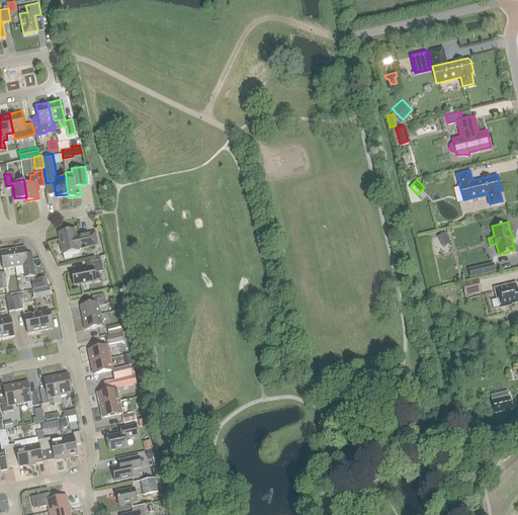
[(78,247),(97,244),(94,231),(76,235),(75,228),(58,231),(62,252),(79,249),(78,247)]
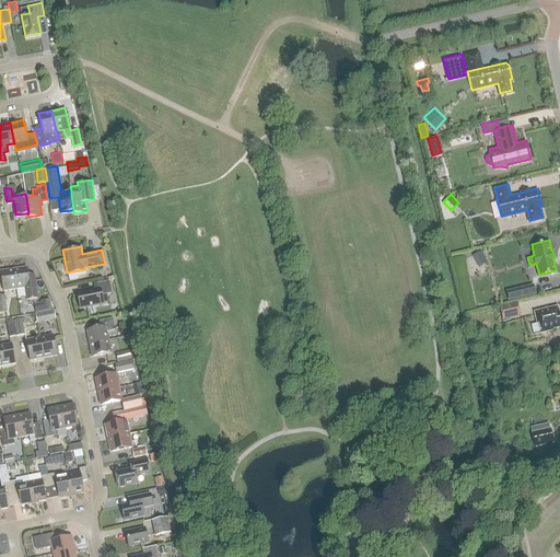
[(473,254),(476,260),(485,255),(481,248),(473,254)]
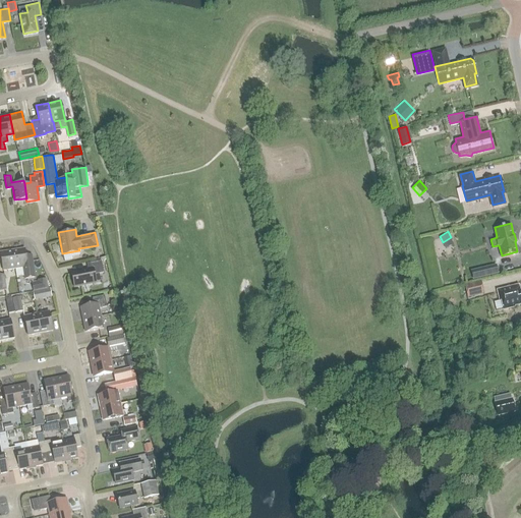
[(12,248),(15,267),(22,266),(24,277),(35,275),(33,260),(32,252),(25,253),(24,247),(12,248)]
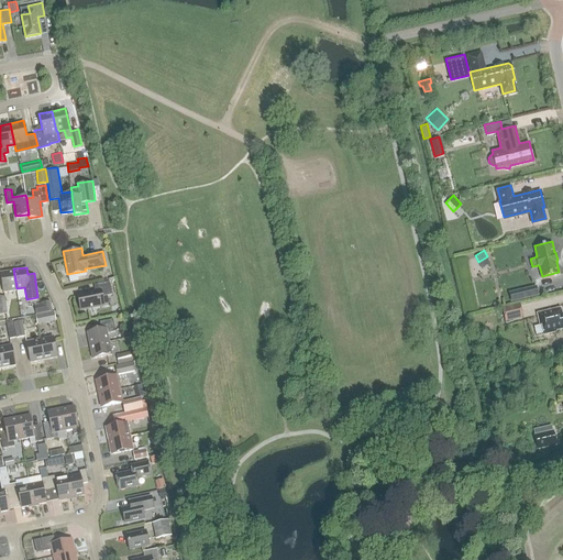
[(17,288),(13,268),(0,271),(3,291),(17,288)]
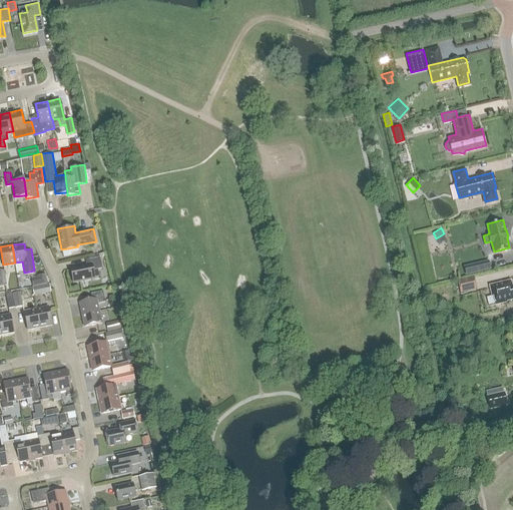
[(73,281),(94,277),(93,269),(102,267),(99,255),(85,258),(86,265),(70,268),(73,281)]
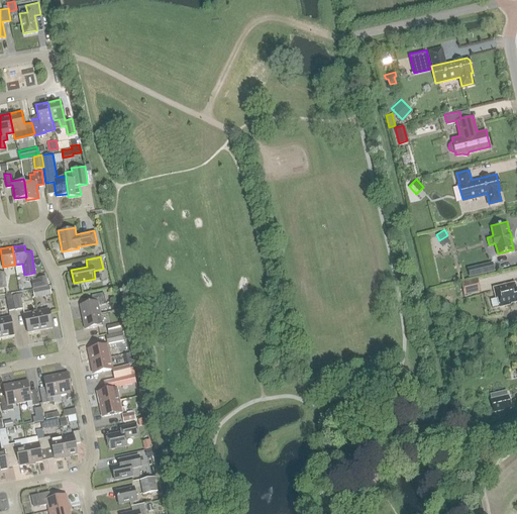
[(492,261),(468,267),(470,276),(495,270),(492,261)]
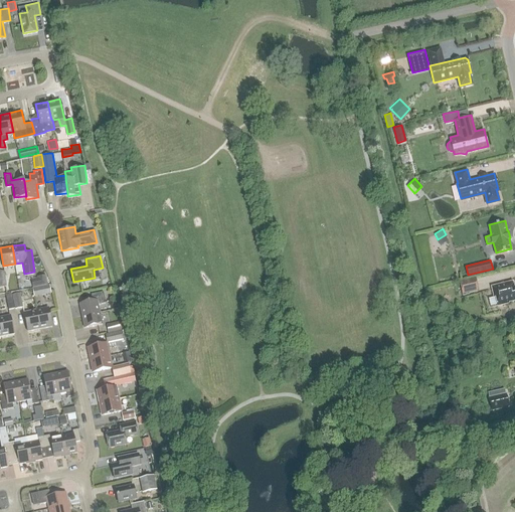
[(33,287),(47,284),(45,274),(37,275),(38,277),(31,278),(33,287)]
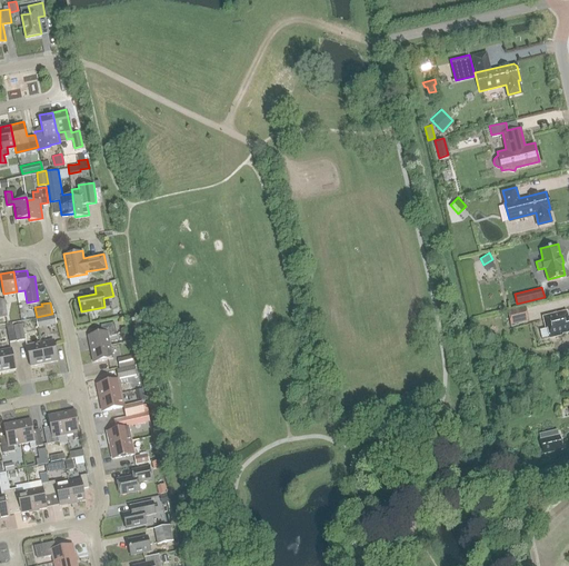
[(528,319),(525,305),(507,309),(510,324),(528,319)]
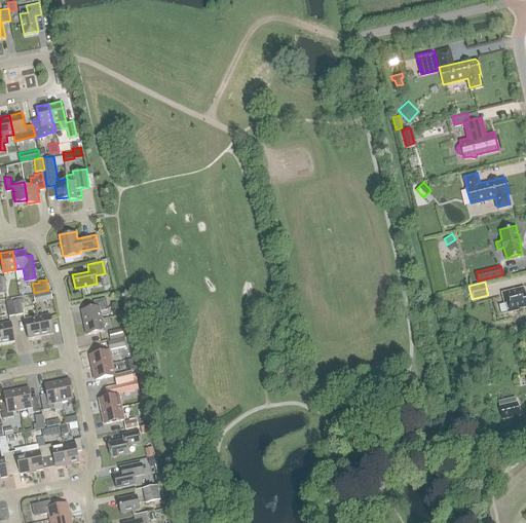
[(519,306),(525,304),(525,291),(525,292),(523,286),(501,291),(504,302),(505,301),(508,310),(519,307),(519,306)]
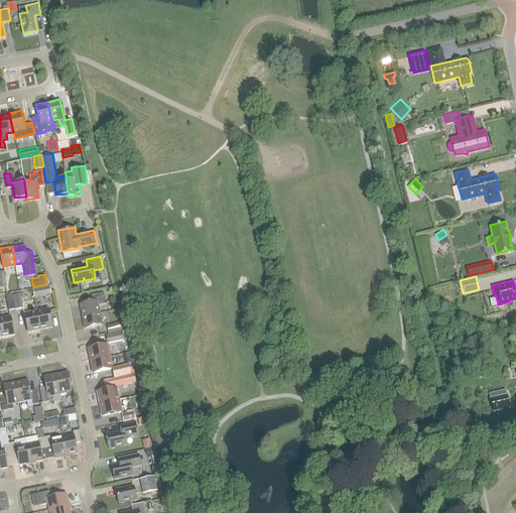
[(49,283),(47,284),(33,287),(34,295),(51,292),(49,283)]
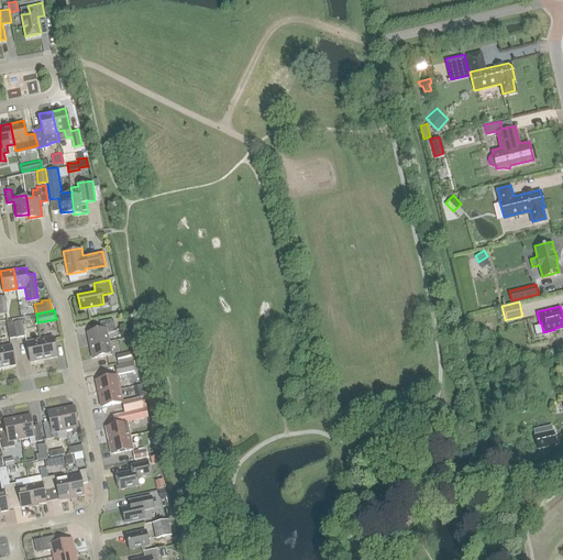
[(25,333),(22,318),(13,320),(17,336),(25,333)]
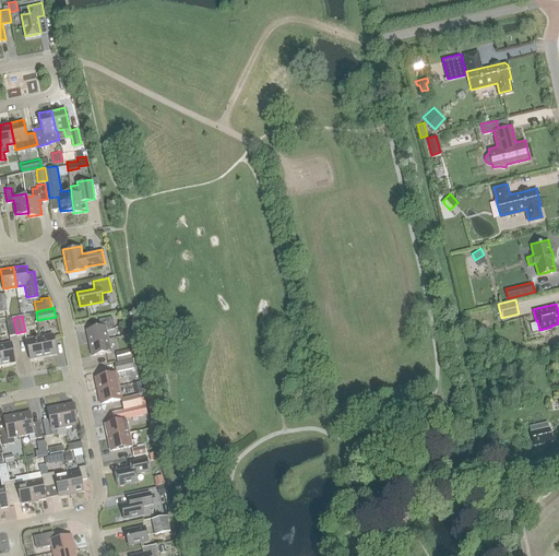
[(88,341),(108,338),(106,329),(115,328),(111,316),(98,318),(100,326),(86,329),(88,341)]
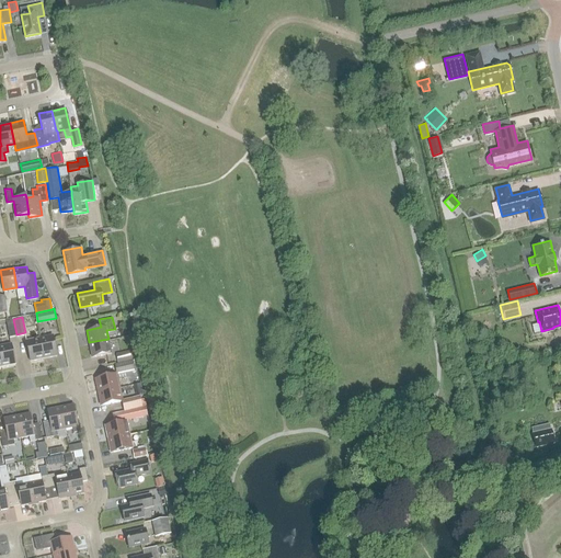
[(7,319),(9,336),(15,334),(13,318),(7,319)]
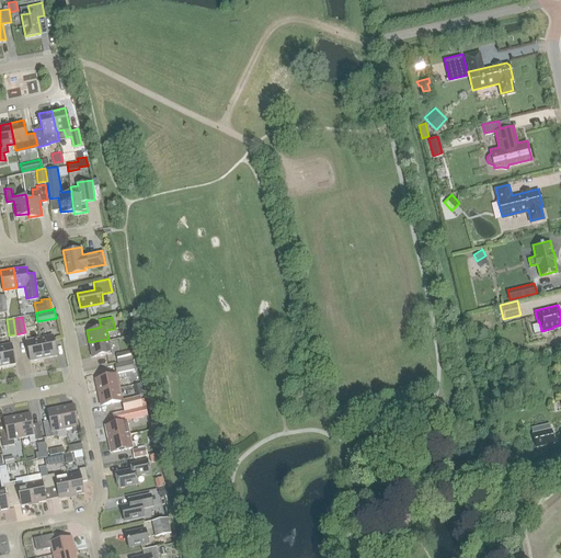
[(39,337),(43,356),(56,354),(53,333),(39,337)]
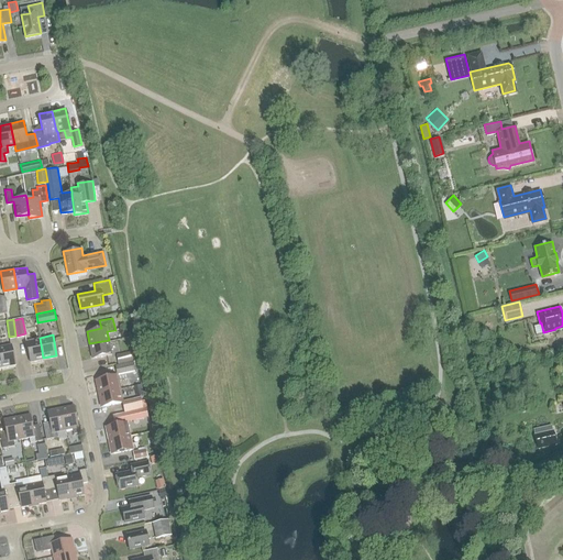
[(30,361),(43,358),(40,338),(26,340),(30,361)]
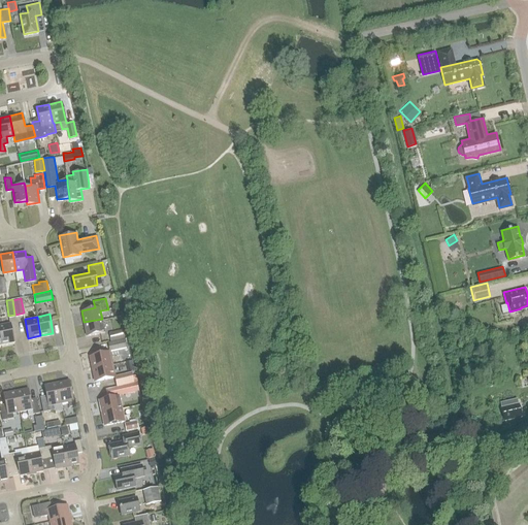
[(102,319),(84,322),(87,334),(104,330),(102,319)]
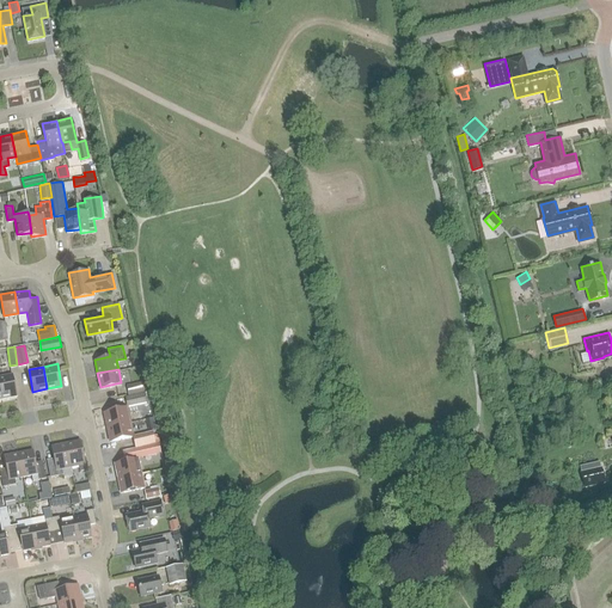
[(0,374),(0,390),(1,398),(16,395),(12,373),(0,374)]
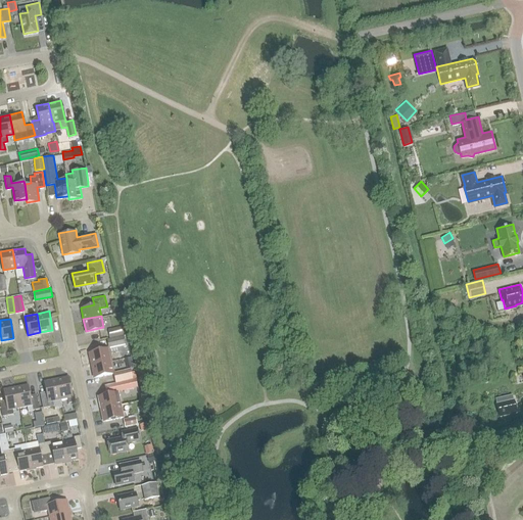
[(110,337),(124,334),(122,325),(108,328),(110,337)]
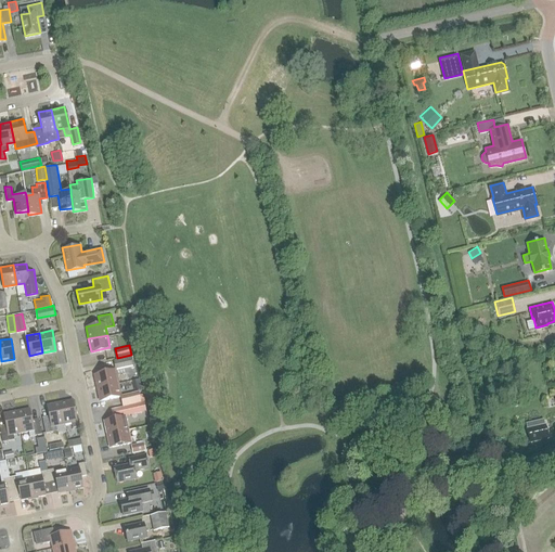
[(131,355),(117,358),(114,358),(115,368),(132,363),(131,355)]
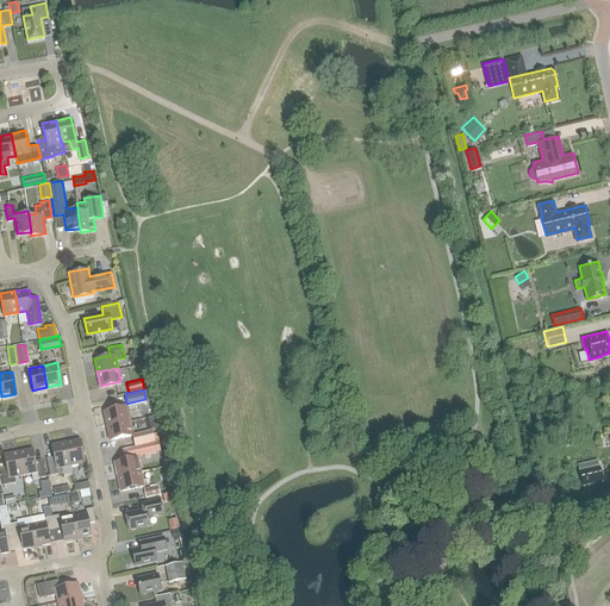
[(104,410),(106,424),(130,419),(126,405),(104,410)]
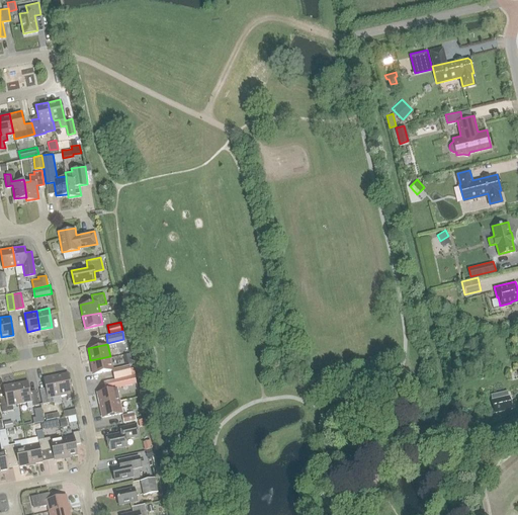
[(116,364),(133,361),(131,351),(114,355),(116,364)]
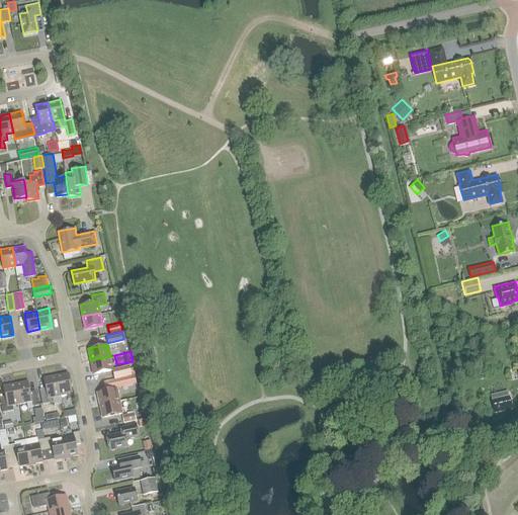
[(112,368),(112,367),(110,356),(90,360),(93,372),(112,368)]
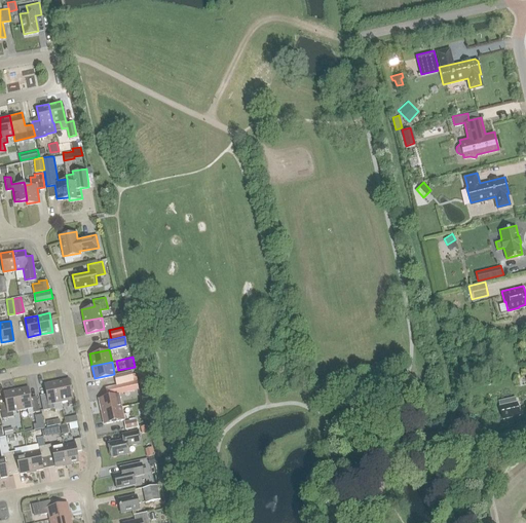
[(114,374),(116,383),(128,381),(134,380),(134,379),(137,379),(136,372),(133,373),(132,369),(114,373),(114,374)]
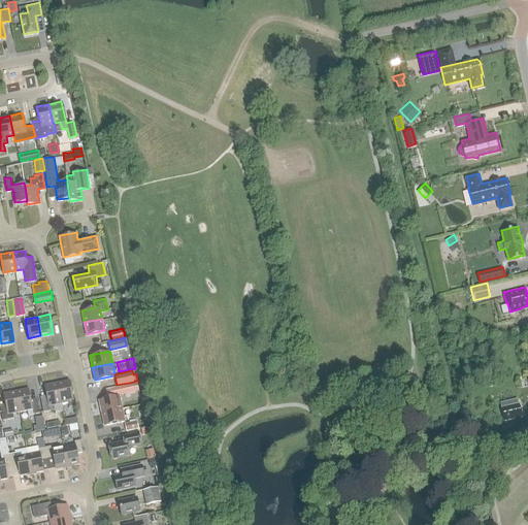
[(69,379),(57,382),(61,402),(68,400),(68,405),(74,404),(69,379)]
